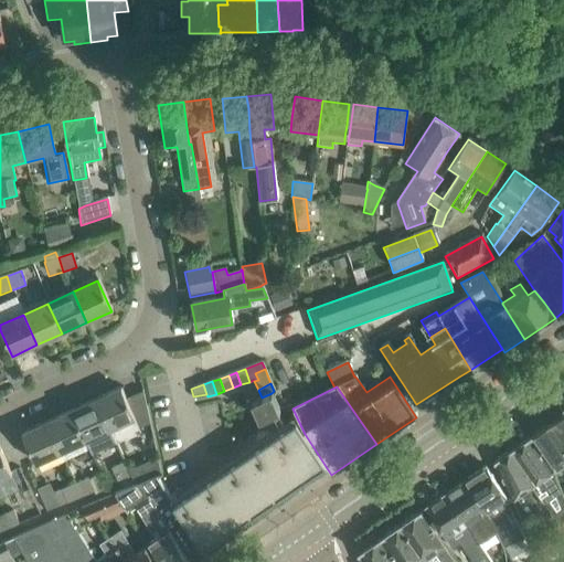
[(120,390),(94,401),(109,432),(115,445),(140,433),(138,430),(120,390)]
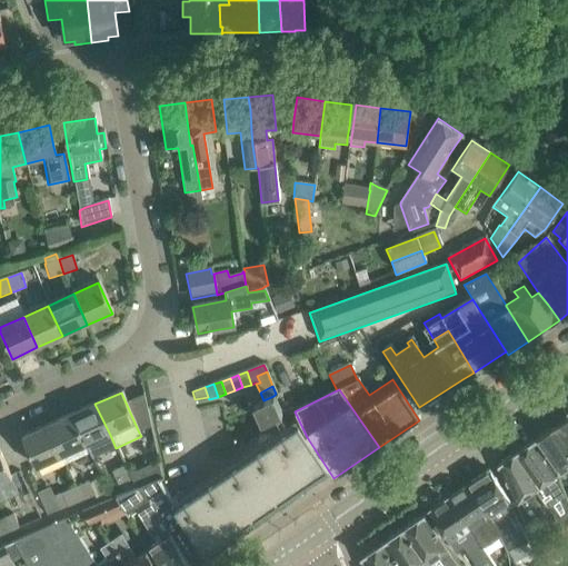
[(176,508),(160,485),(158,482),(162,479),(162,478),(160,479),(156,482),(181,522),(203,554),(218,544),(215,538),(223,533),(227,537),(242,527),(239,522),(248,516),(251,520),(267,510),(263,505),(272,499),(276,504),(291,494),(287,489),(297,483),(300,487),(327,469),(307,437),(295,411),(294,408),(281,414),(273,396),(263,400),(252,406),(260,424),(273,418),(285,434),(176,508)]
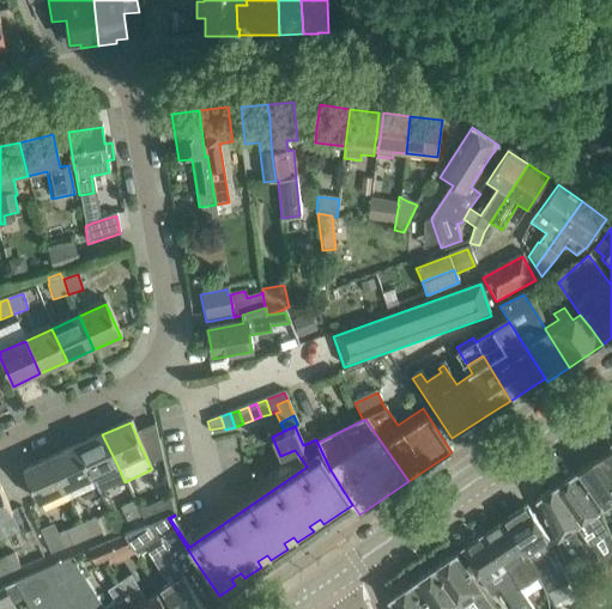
[(102,434),(77,446),(96,489),(98,494),(125,482),(119,468),(102,434)]
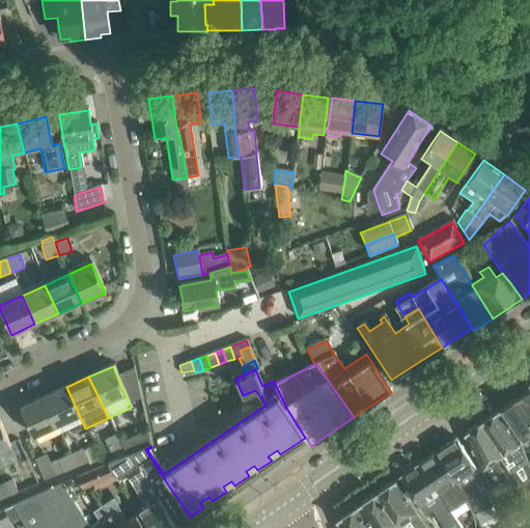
[(83,424),(66,387),(43,398),(56,427),(57,427),(60,435),(83,424)]
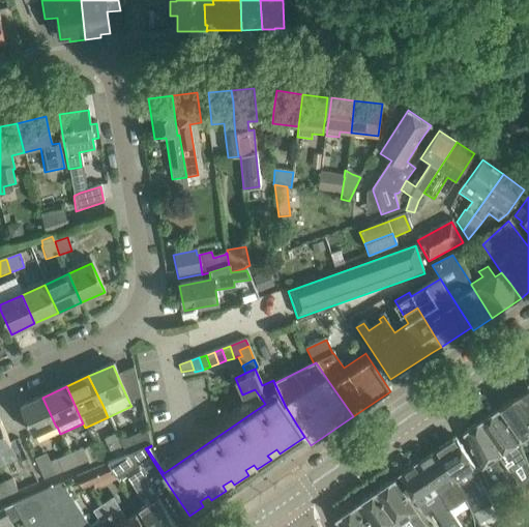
[(528,388),(516,398),(528,418),(528,388)]
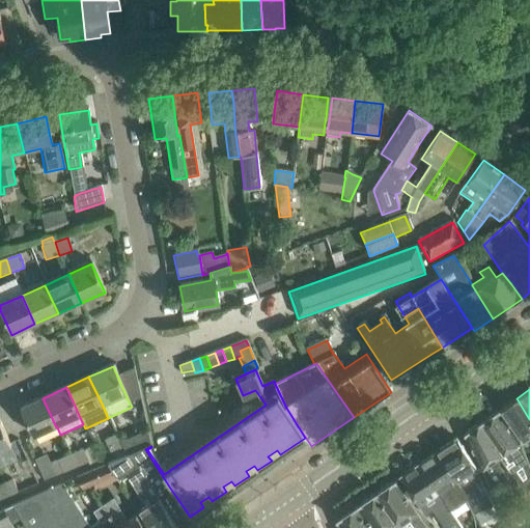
[(43,398),(20,409),(33,438),(56,427),(43,398)]
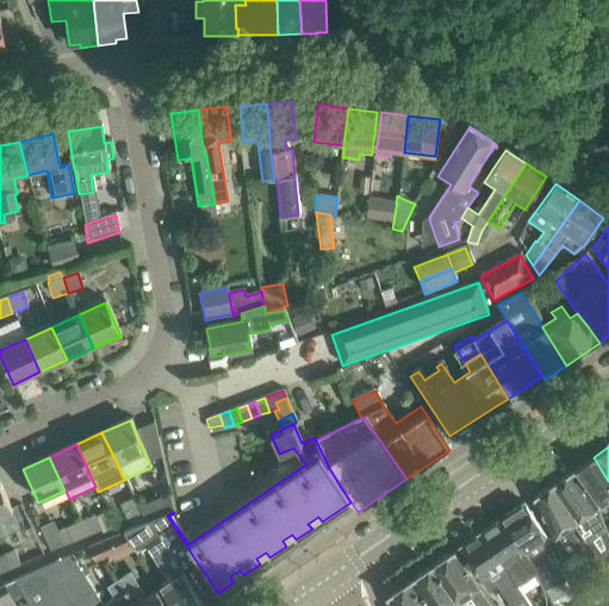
[(608,481),(594,457),(570,474),(595,511),(608,501),(608,530),(608,481)]
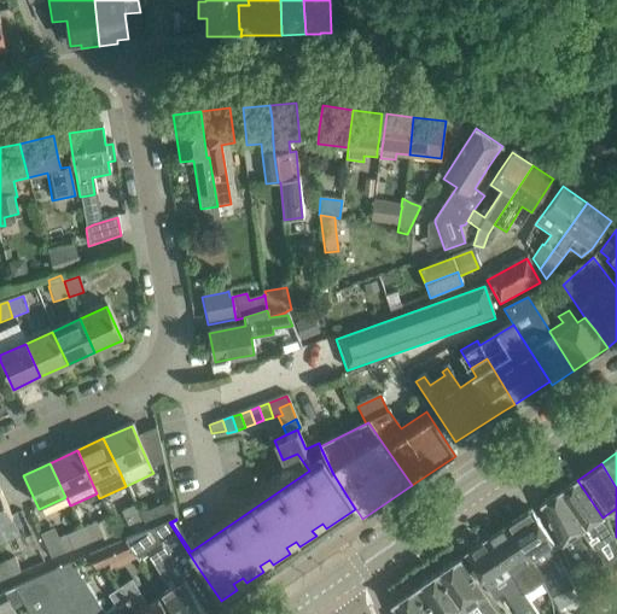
[(616,549),(603,518),(577,480),(559,492),(585,530),(580,533),(600,565),(597,567),(599,573),(616,561),(616,549)]
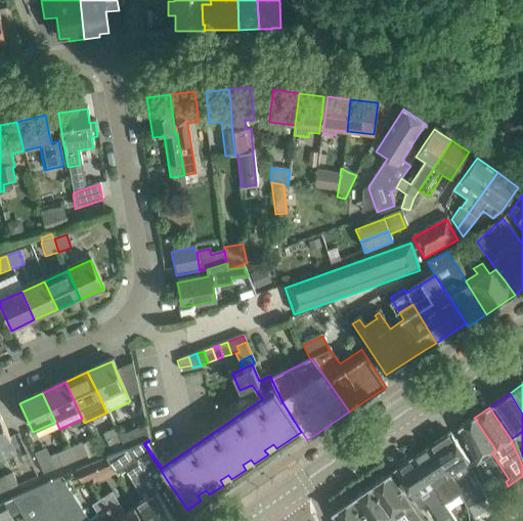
[(125,450),(143,443),(147,441),(141,413),(129,418),(131,423),(128,424),(127,424),(115,429),(125,450)]
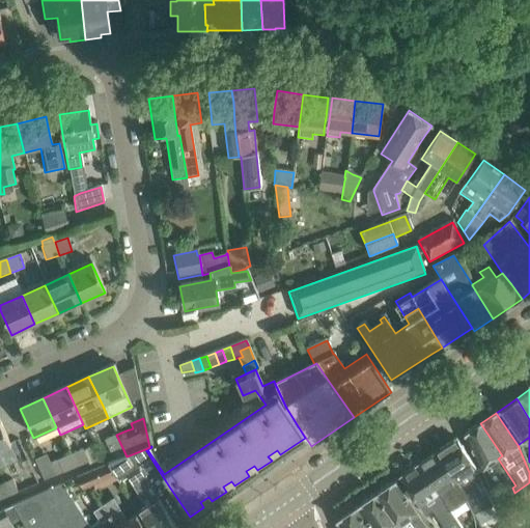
[(511,495),(514,493),(512,488),(515,485),(498,459),(502,455),(480,423),(464,435),(478,467),(479,471),(491,498),(493,497),(492,495),(506,485),(511,495)]
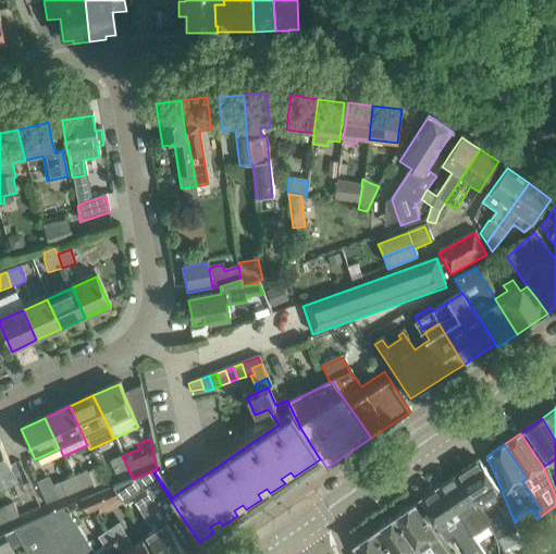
[(0,476),(11,470),(0,446),(0,476)]
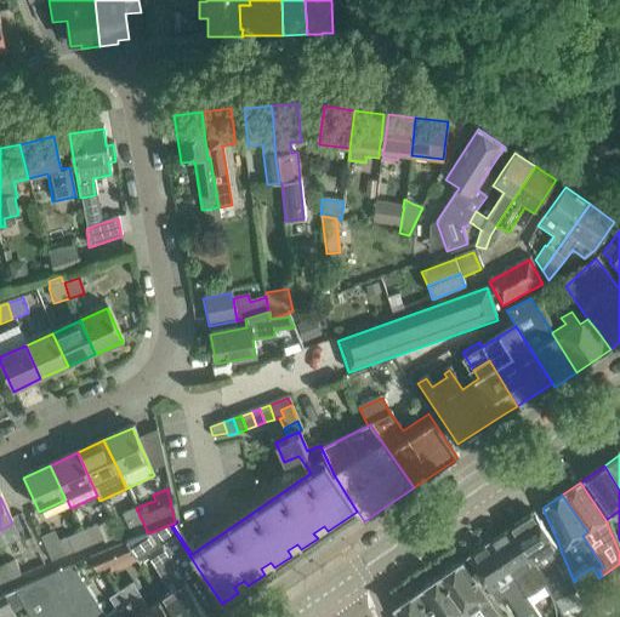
[(136,508),(121,514),(128,531),(142,525),(147,533),(125,543),(148,533),(136,508)]
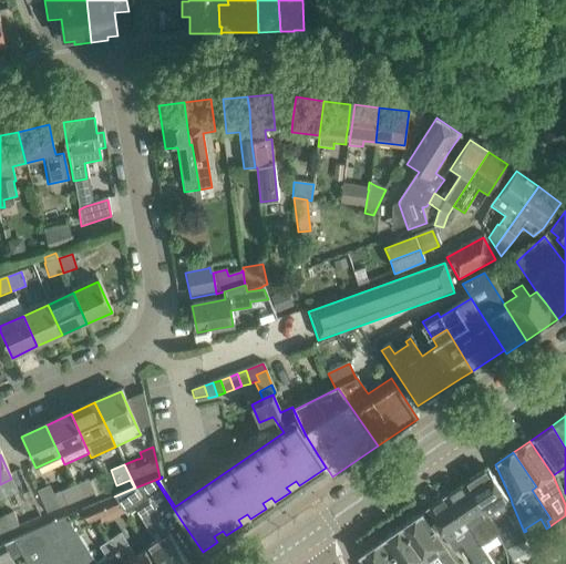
[(486,470),(464,485),(485,516),(494,531),(496,535),(505,551),(526,541),(511,509),(513,508),(512,503),(511,499),(507,501),(486,470)]
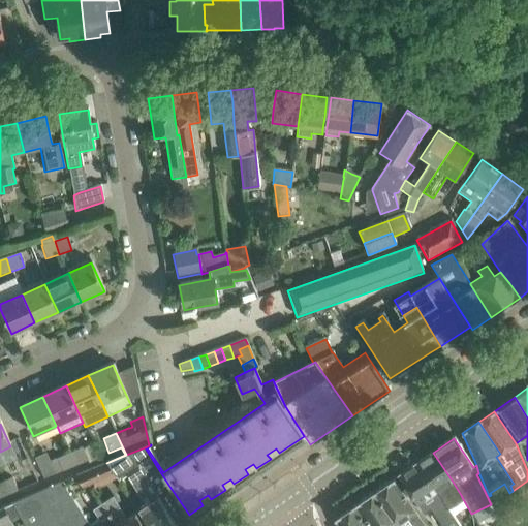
[(88,462),(82,447),(69,454),(74,467),(88,462)]
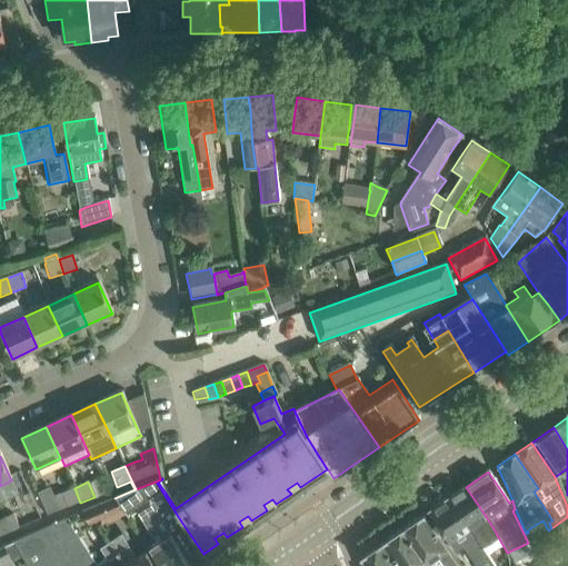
[(115,498),(122,512),(127,518),(136,514),(156,544),(148,548),(159,565),(200,565),(208,560),(203,554),(181,522),(156,482),(136,489),(115,498)]
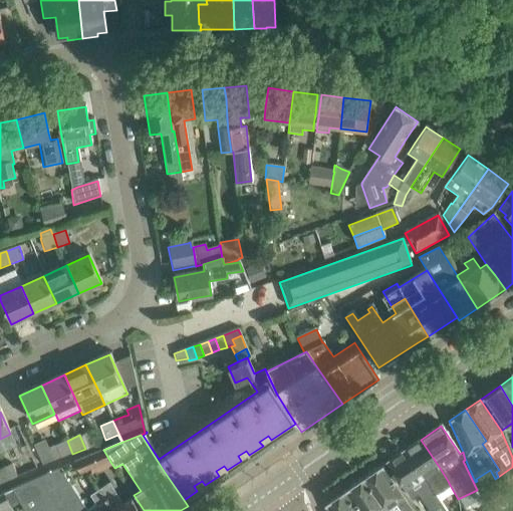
[(435,496),(450,485),(448,481),(440,468),(421,440),(404,452),(424,481),(422,482),(424,486),(427,484),(435,496)]
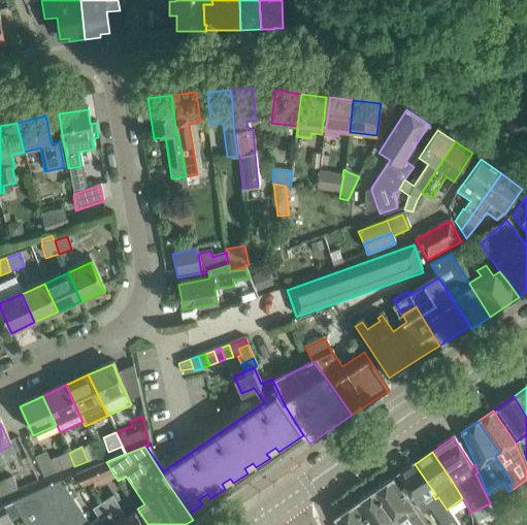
[(56,473),(50,461),(45,453),(34,458),(43,479),(56,473)]
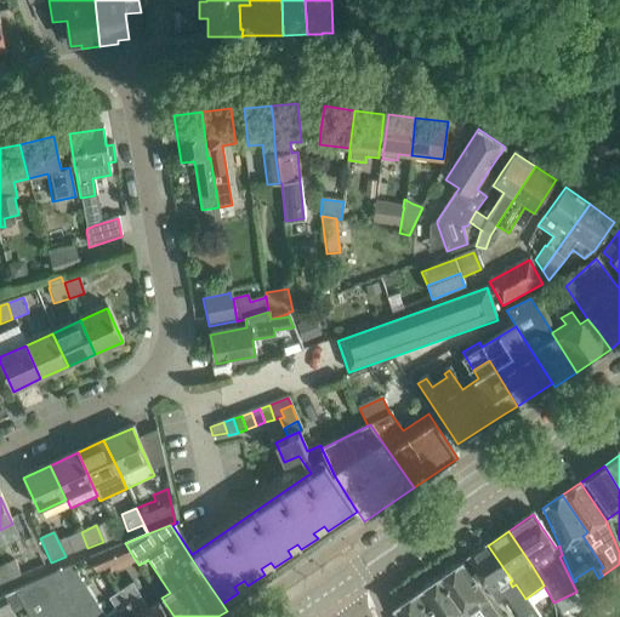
[(81,532),(67,538),(73,554),(87,548),(81,532)]
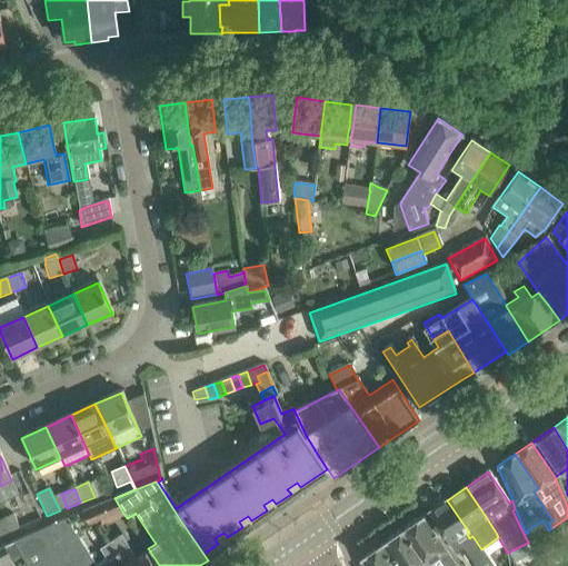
[(101,519),(100,520),(122,512),(115,498),(96,506),(101,519)]
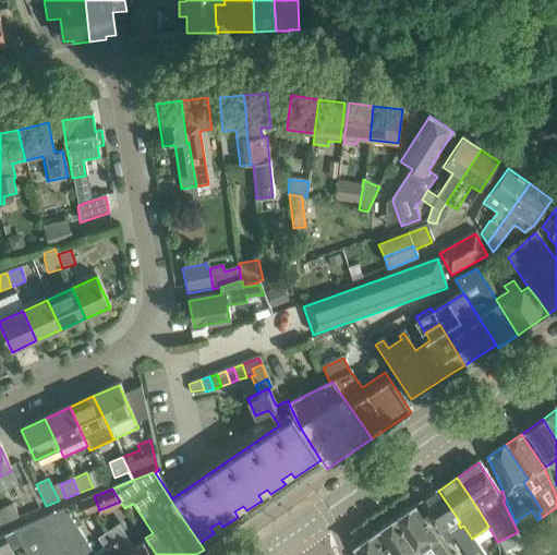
[(483,554),(472,539),(463,526),(460,528),(458,523),(460,522),(438,491),(420,503),(447,543),(455,538),(467,554),(483,554)]
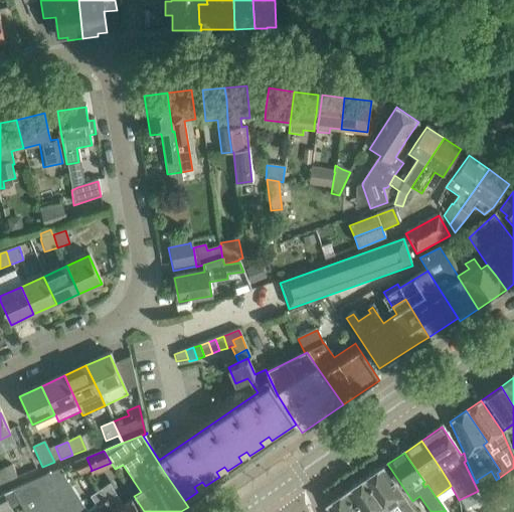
[(91,471),(92,470),(87,458),(73,463),(78,476),(91,471)]
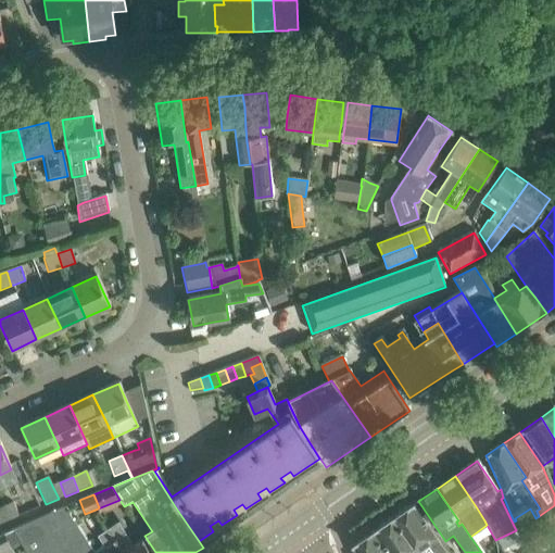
[(5,523),(19,517),(12,503),(0,508),(0,511),(5,523)]
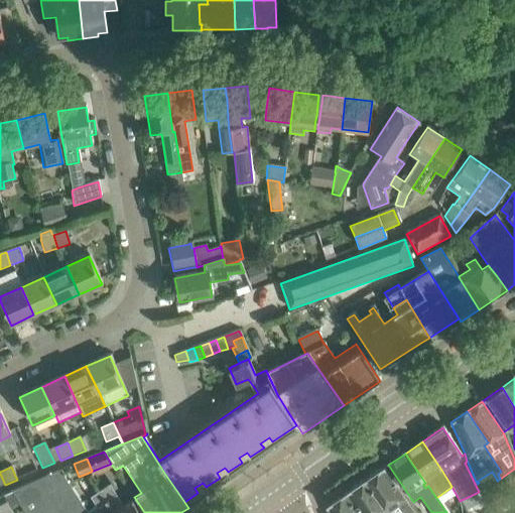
[(413,512),(383,468),(364,482),(385,512),(413,512)]
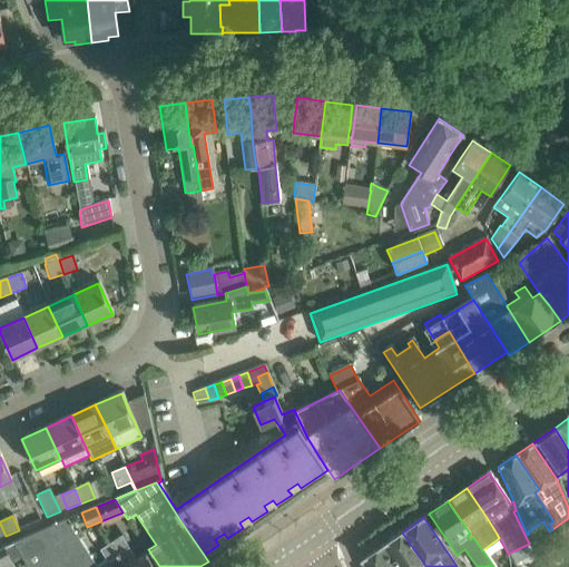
[(19,554),(26,566),(96,566),(66,520),(39,531),(12,544),(19,554)]
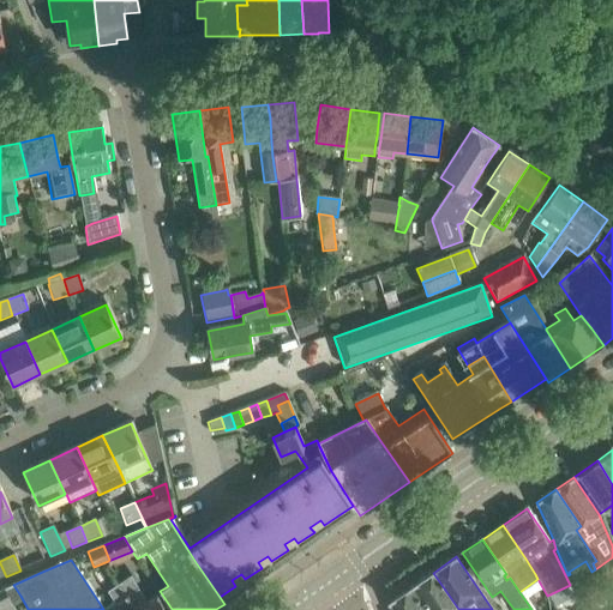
[(458,609),(433,573),(412,587),(426,609),(458,609)]
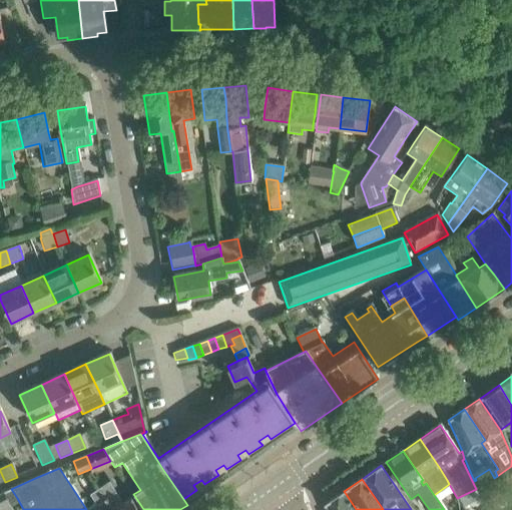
[(139,509),(131,497),(122,503),(108,482),(99,488),(113,509),(139,509)]
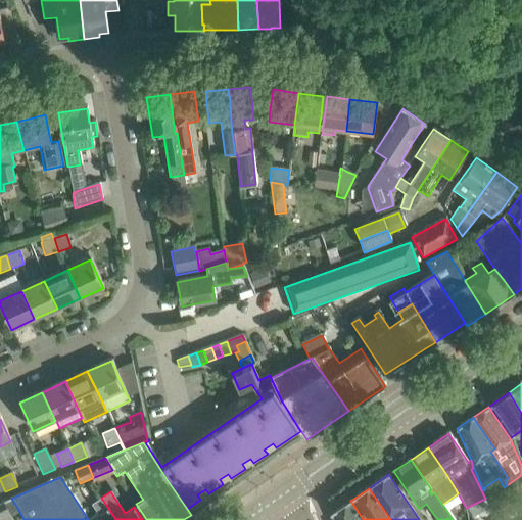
[(115,519),(101,498),(91,505),(97,515),(91,519),(115,519)]
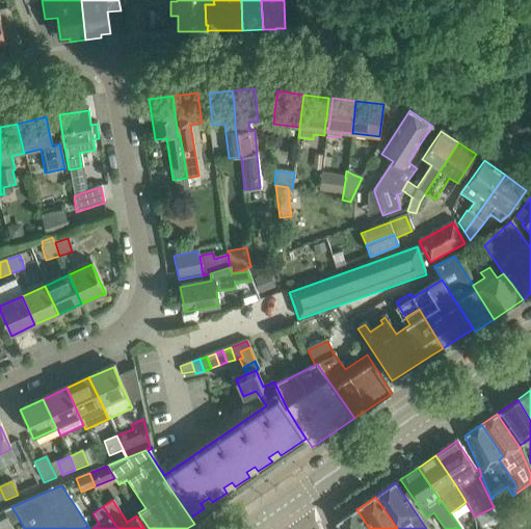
[(0,526),(6,523),(18,517),(11,507),(0,512),(0,526)]
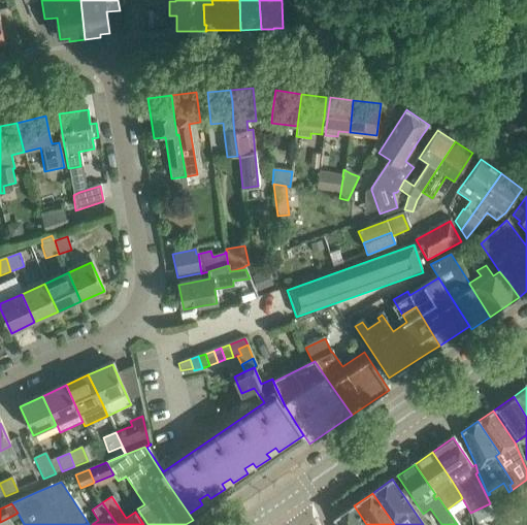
[(366,524),(354,505),(334,519),(336,524),(366,524)]
